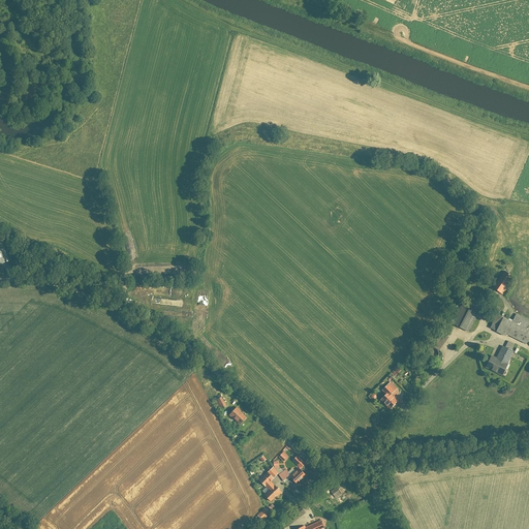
[(505,272),(494,288),(503,296),(516,279),(505,272)]
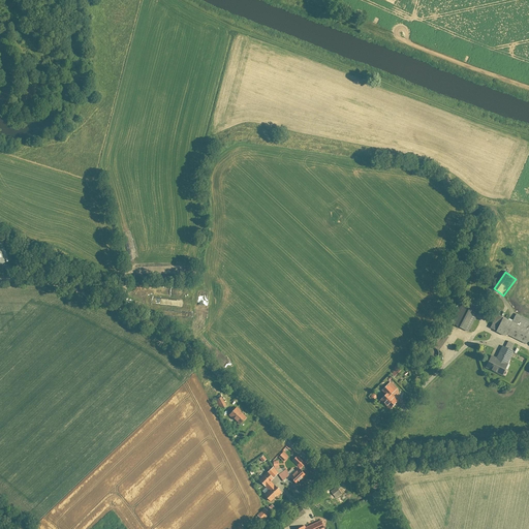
[(467,302),(455,325),(469,333),(481,309),(467,302)]
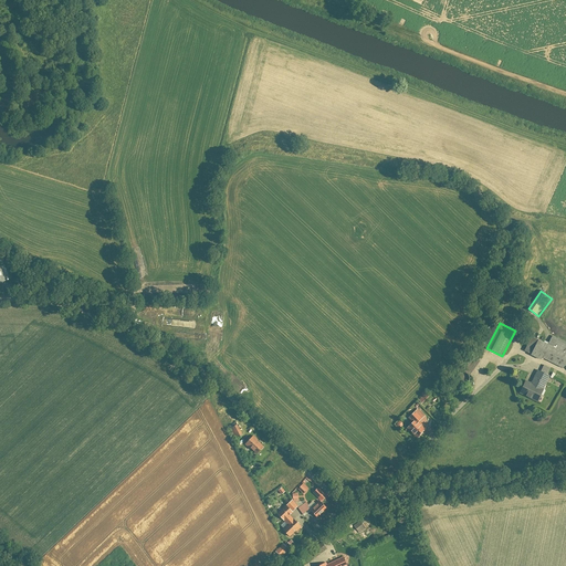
[(565,343),(553,337),(548,345),(540,341),(540,342),(532,337),(524,352),(532,356),(542,360),(543,359),(565,369),(565,367),(565,343)]
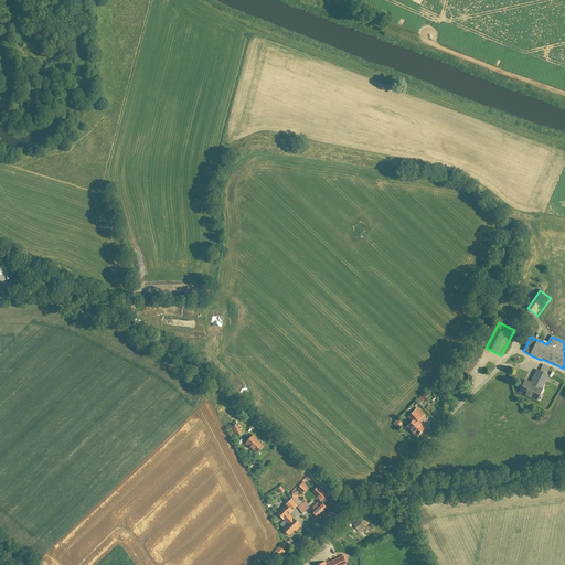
[(562,384),(553,380),(555,374),(553,373),(550,379),(548,377),(550,376),(547,375),(550,370),(544,366),(541,372),(537,371),(531,384),(526,382),(520,393),(539,403),(544,392),(542,391),(545,385),(558,392),(562,384)]
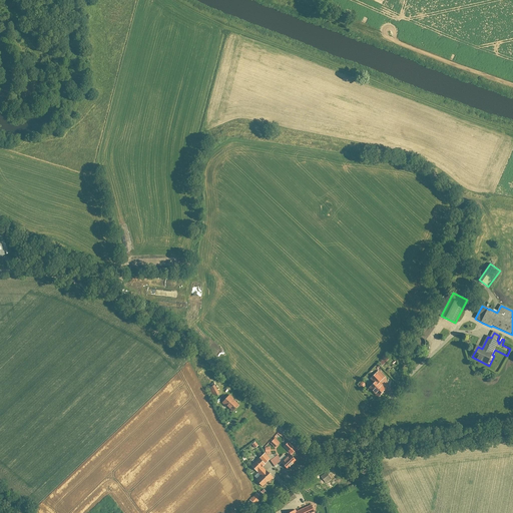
[(414,343),(415,347),(418,350),(421,350),(423,349),(425,347),(426,343),(425,340),(421,338),(417,339),(415,340),(414,343)]
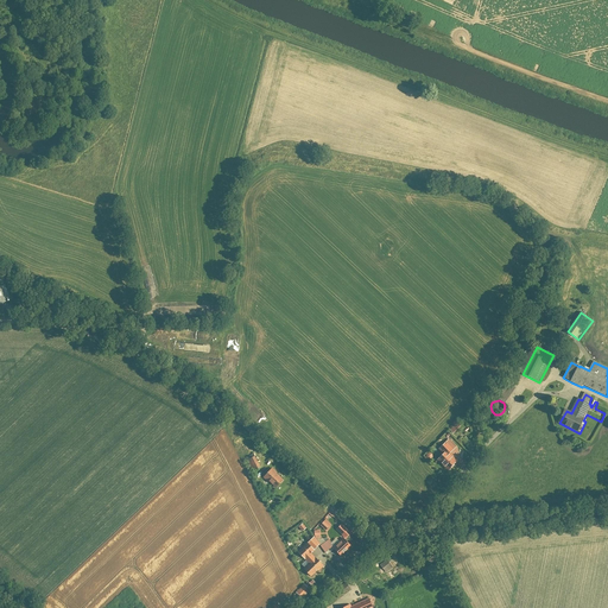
[(460,423),(450,431),(457,437),(466,428),(460,423)]
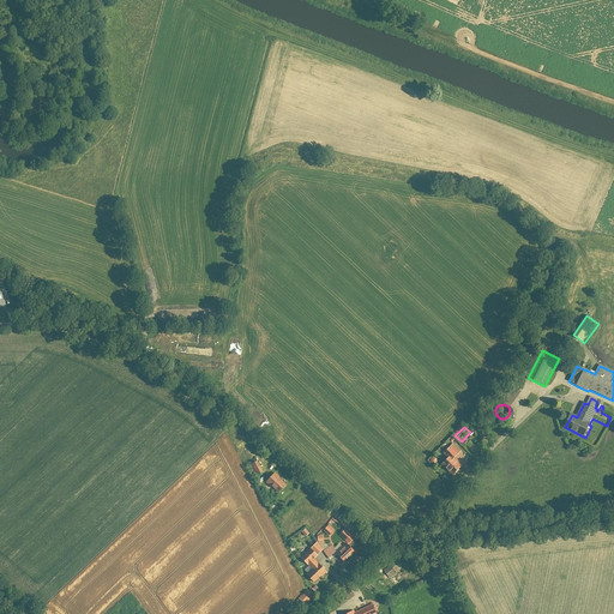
[(444,455),(449,459),(443,467),(453,477),(461,470),(453,463),(463,455),(453,445),(444,455)]
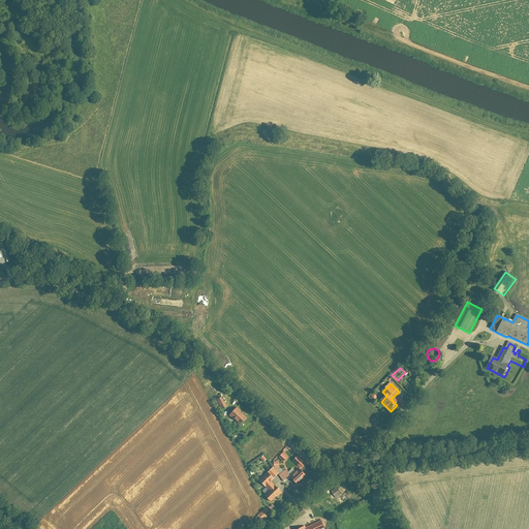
[(229,424),(234,419),(241,427),(250,417),(239,408),(235,412),(223,401),(216,408),(229,424)]
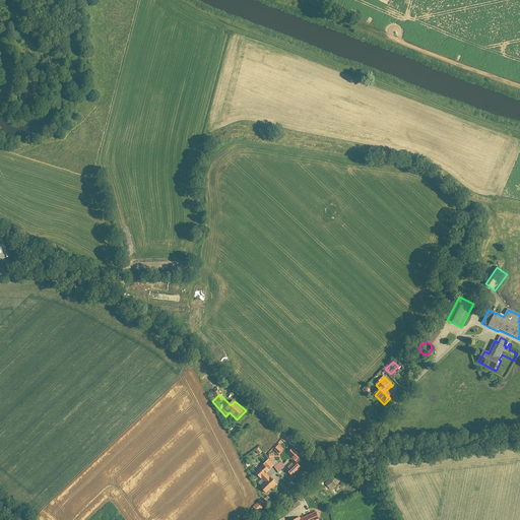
[(278,447),(274,451),(279,455),(283,451),(278,447)]
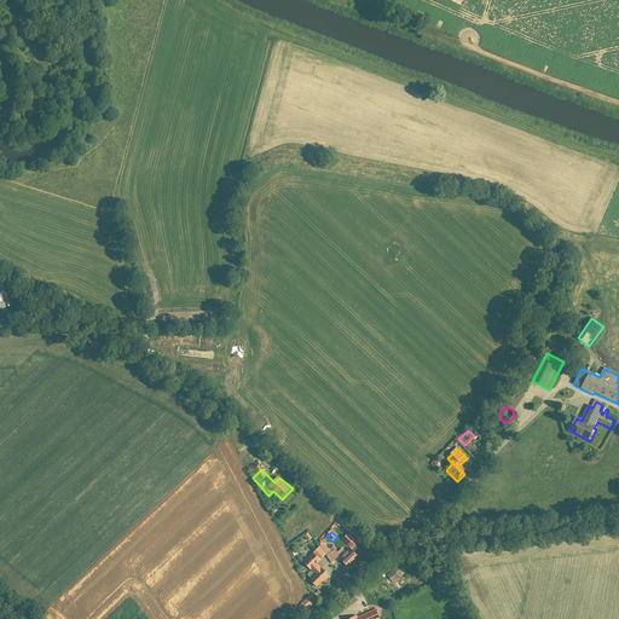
[(350,534),(343,541),(353,550),(359,545),(350,534)]
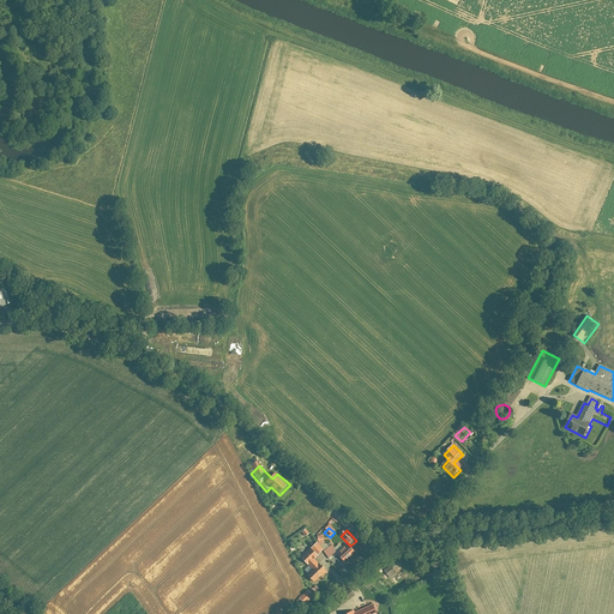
[(318,545),(312,551),(318,557),(324,551),(318,545)]
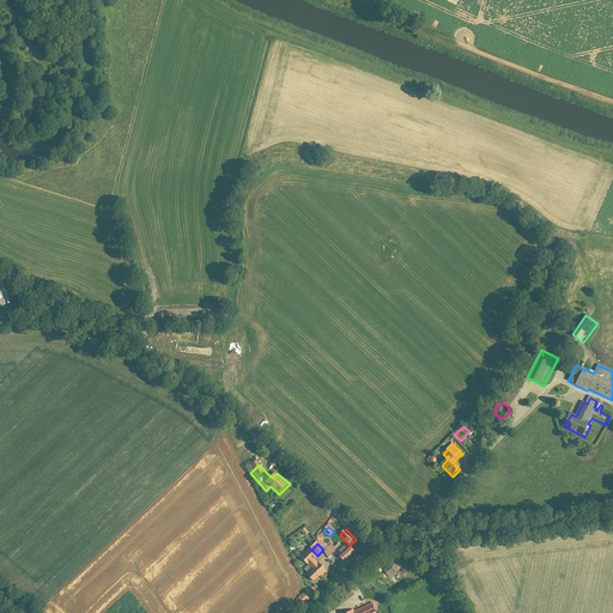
[(347,545),(344,548),(339,545),(334,550),(332,546),(325,552),(328,558),(337,552),(338,554),(345,562),(354,552),(347,545)]
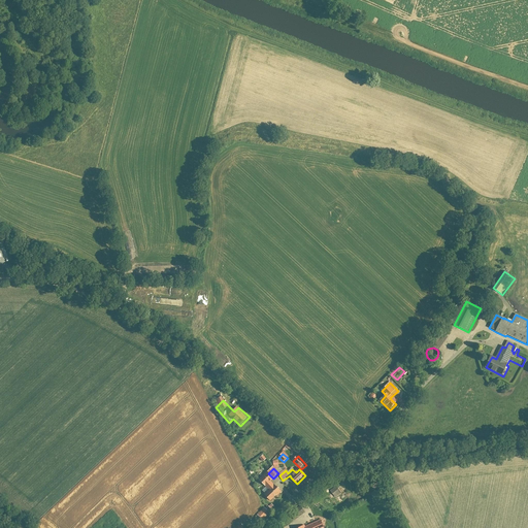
[(268,472),(260,481),(270,491),(265,495),(272,502),(282,493),(270,482),(273,479),(268,473),(268,472)]
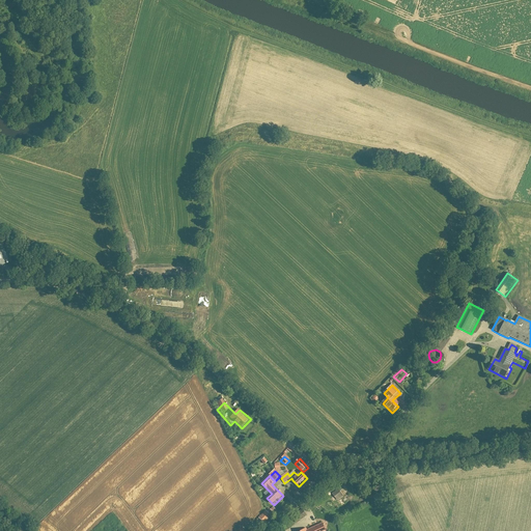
[(337,490),(329,496),(335,503),(343,496),(337,490)]
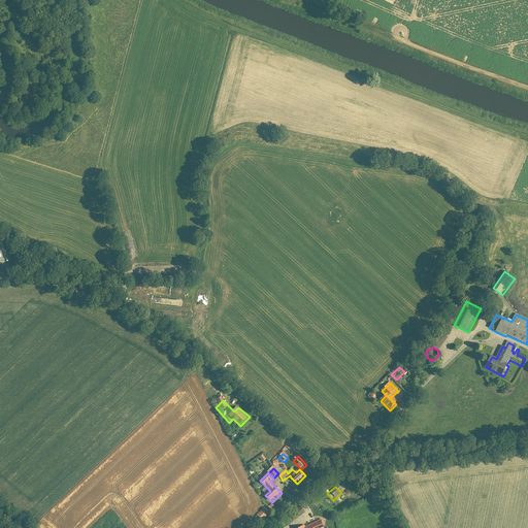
[(291,515),(295,521),(305,513),(300,506),(291,515)]
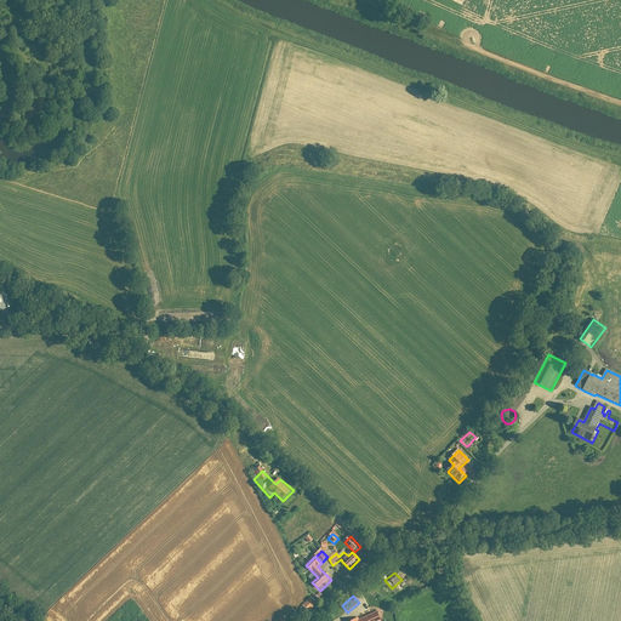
[(312,598),(303,607),(309,613),(318,604),(312,598)]
